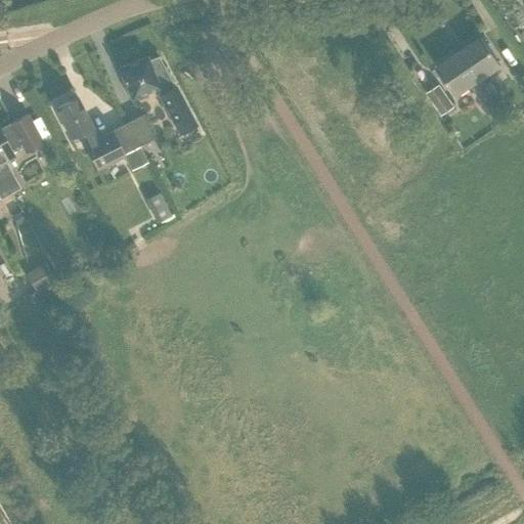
[(488,97),(496,92),(489,81),(486,83),(482,77),(500,64),(481,37),(459,52),(488,97)]
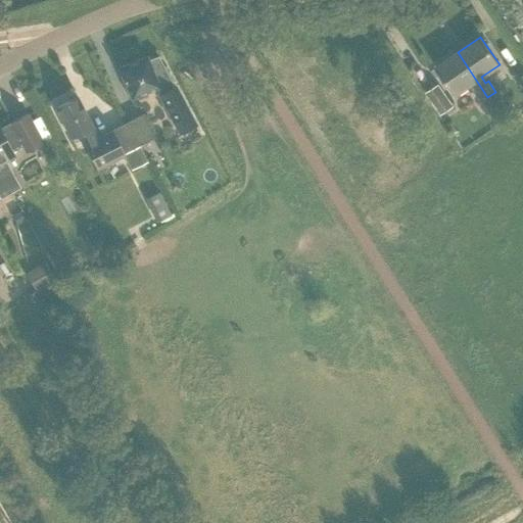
[(454,95),(468,86),(472,91),(480,102),(487,97),(458,52),(435,67),(454,95)]
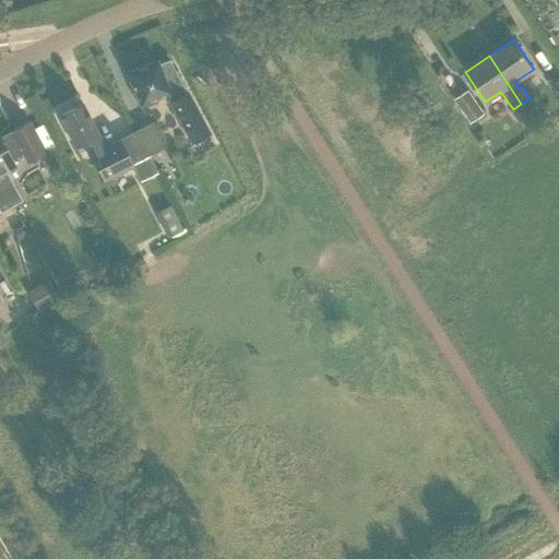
[(156,60),(127,73),(140,105),(166,94),(192,143),(210,134),(169,59),(167,60),(158,63),(156,60)]
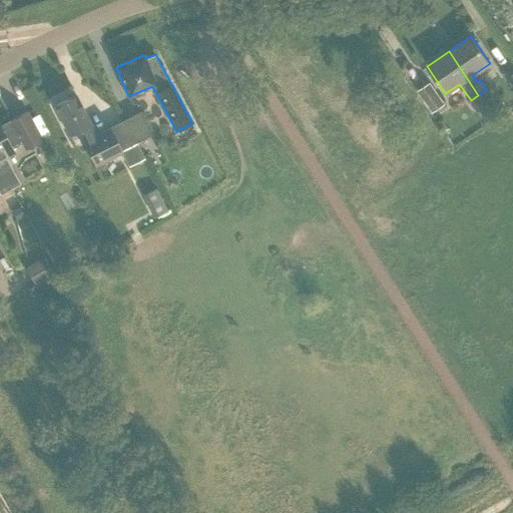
[(430,113),(441,106),(427,83),(416,91),(430,113)]
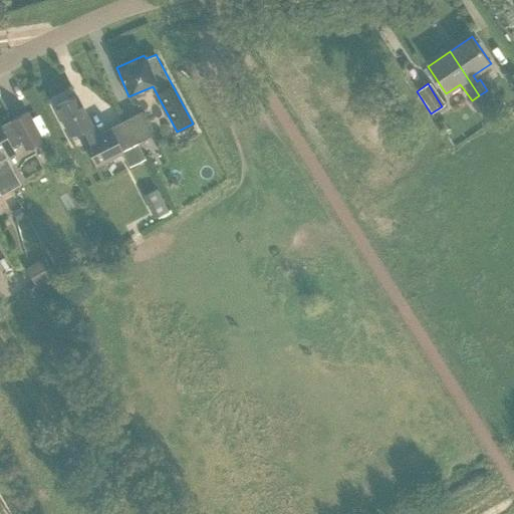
[(92,124),(91,124),(76,95),(54,106),(69,137),(81,130),(87,141),(83,143),(94,167),(122,153),(110,130),(97,136),(92,124)]
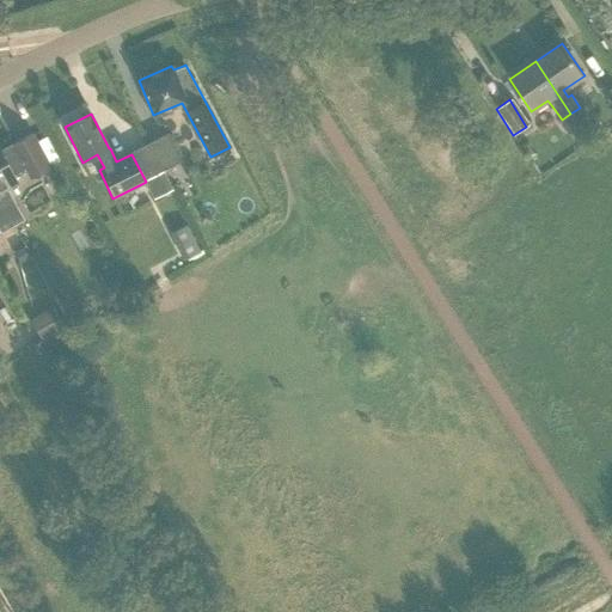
[(50,167),(31,134),(12,145),(13,147),(1,153),(0,152),(0,202),(13,225),(24,220),(6,188),(17,183),(14,178),(26,171),(31,178),(50,167)]
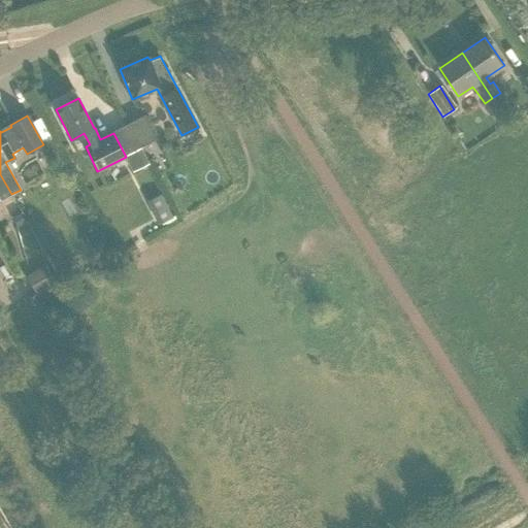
[(0,200),(11,194),(0,174),(0,200)]
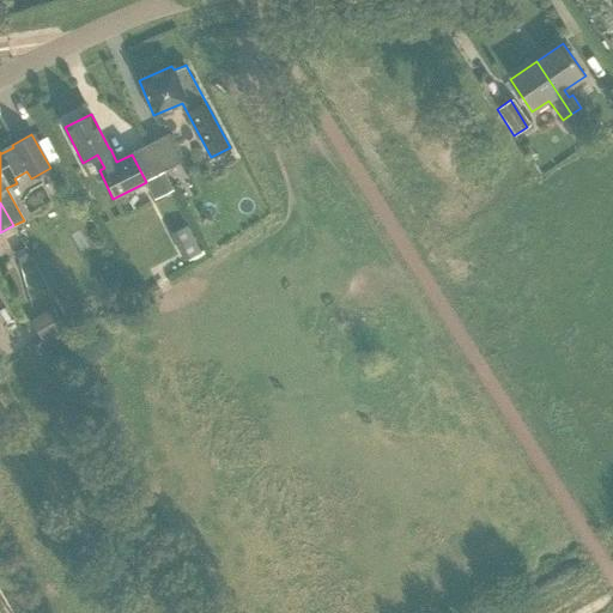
[(22,247),(13,252),(18,262),(28,258),(22,247)]
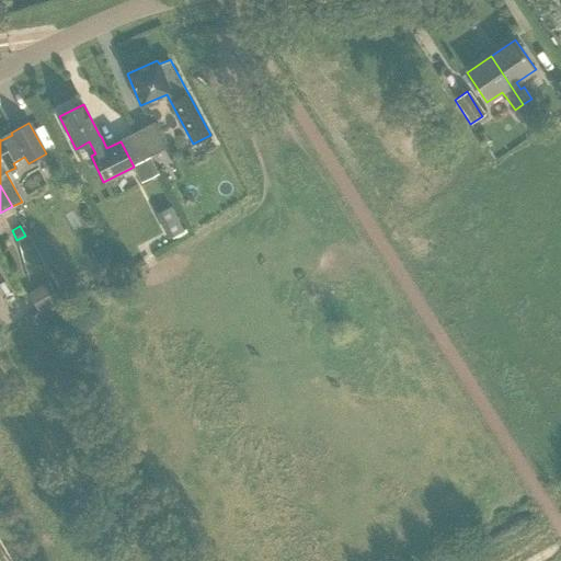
[(58,301),(48,282),(27,293),(37,312),(58,301)]
